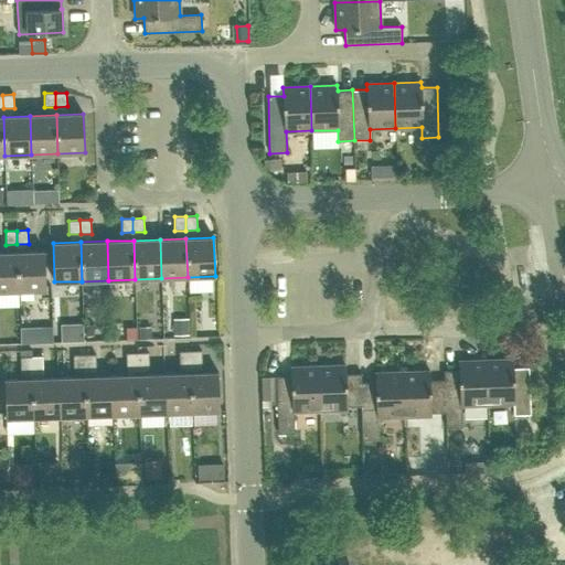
[(18,252),(0,253),(0,291),(19,291),(18,252)]
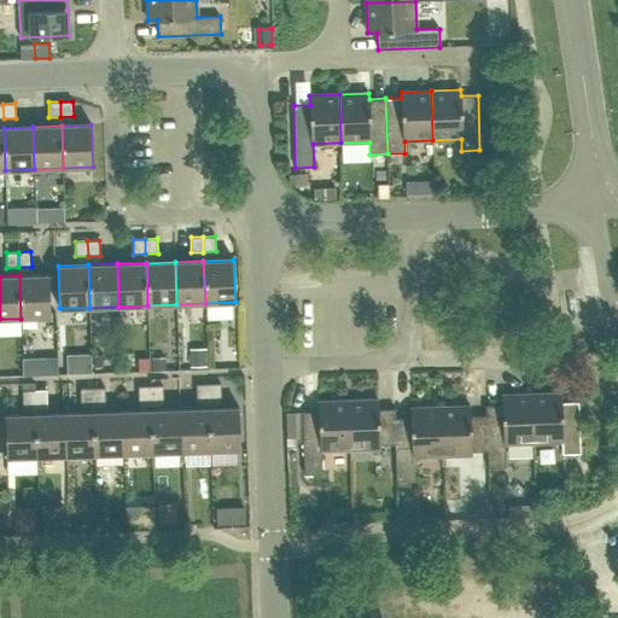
[(51,318),(48,275),(19,275),(21,319),(51,318)]
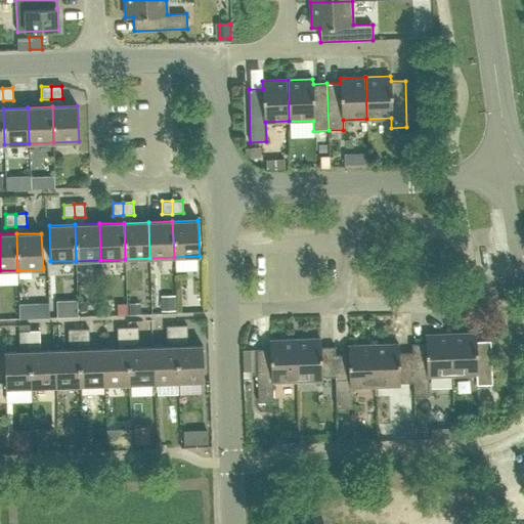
[(166,325),(166,339),(176,339),(176,325),(166,325)]
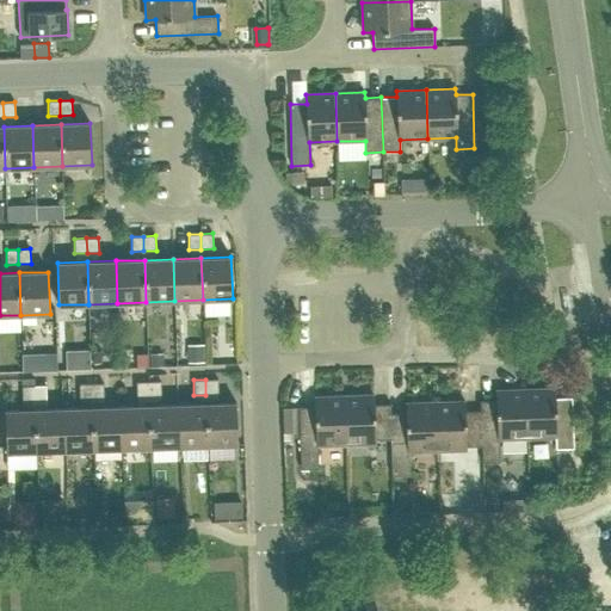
[(217,380),(205,380),(205,395),(218,394),(217,380)]
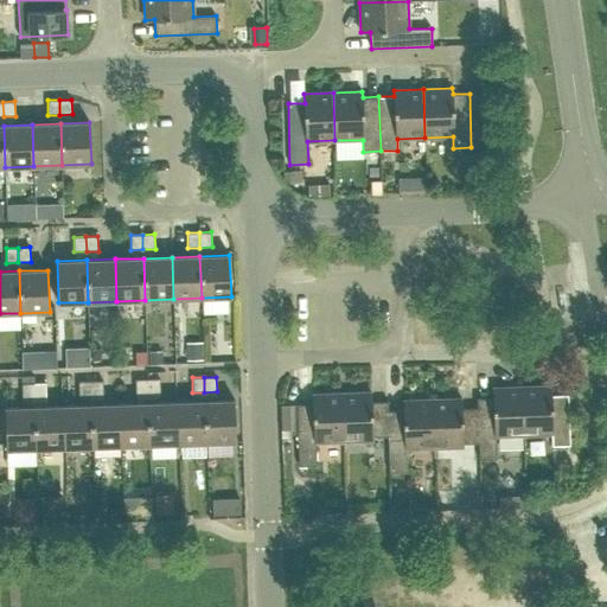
[(159,378),(147,379),(148,394),(160,394),(159,378)]
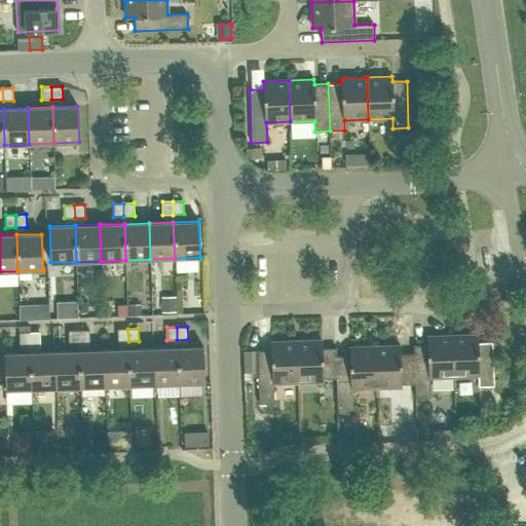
[(117,329),(117,342),(128,341),(127,329),(117,329)]
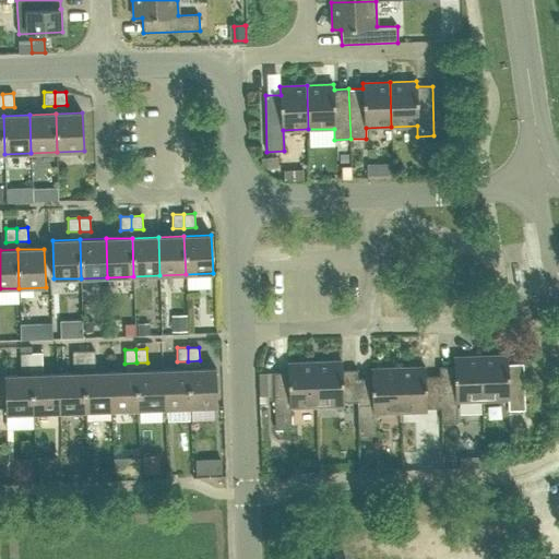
[(72,352),(73,365),(84,365),(83,351),(72,352)]
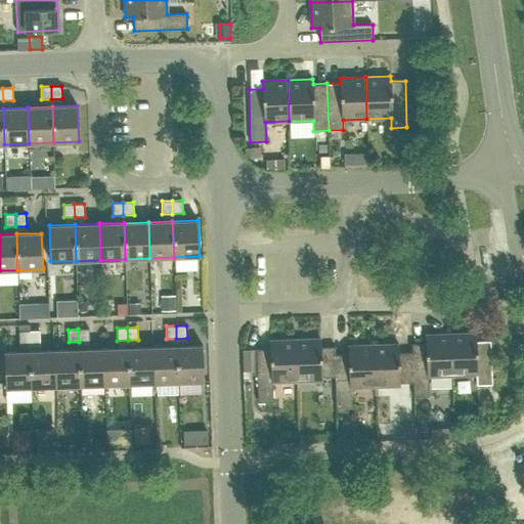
[(88,329),(78,329),(79,342),(89,342),(88,329)]
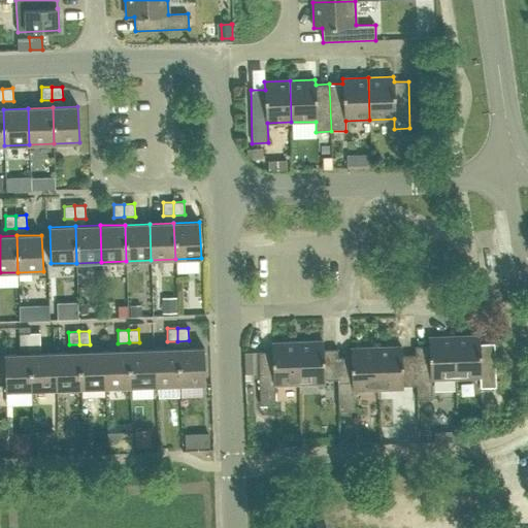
[(19,333),(20,347),(30,347),(30,333),(19,333)]
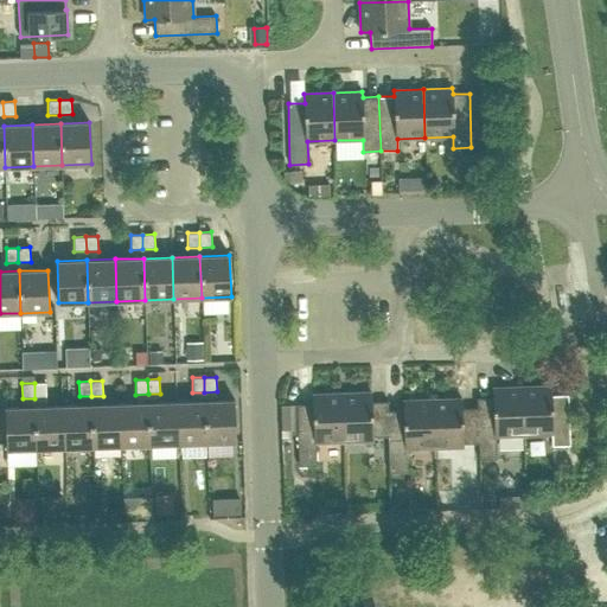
[(45,383),(34,383),(34,398),(46,397),(45,383)]
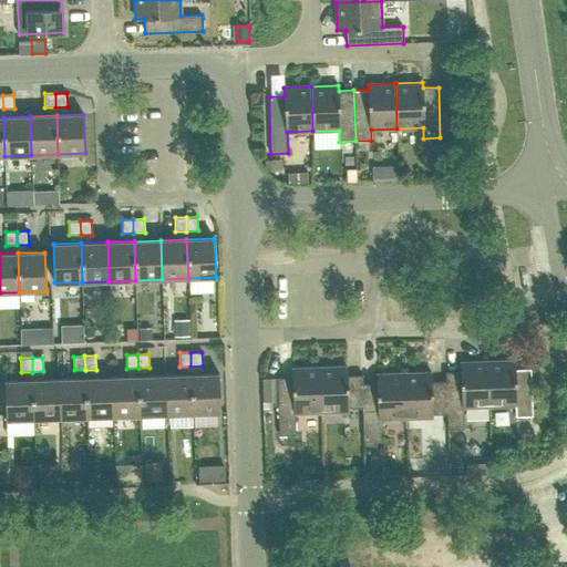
[(490,406),(515,405),(515,416),(533,416),(531,369),(515,369),(515,360),(487,361),(490,406)]
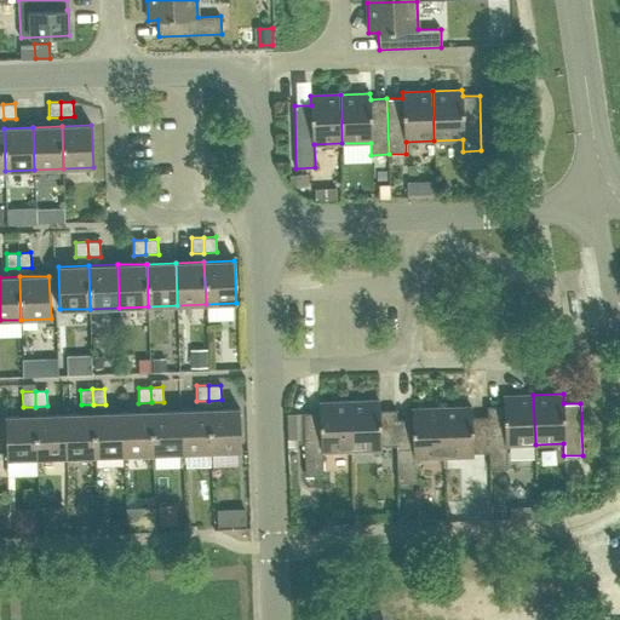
[(488,453),(489,469),(507,469),(506,446),(535,445),(533,395),(504,396),(504,406),(487,407),(487,417),(488,453)]
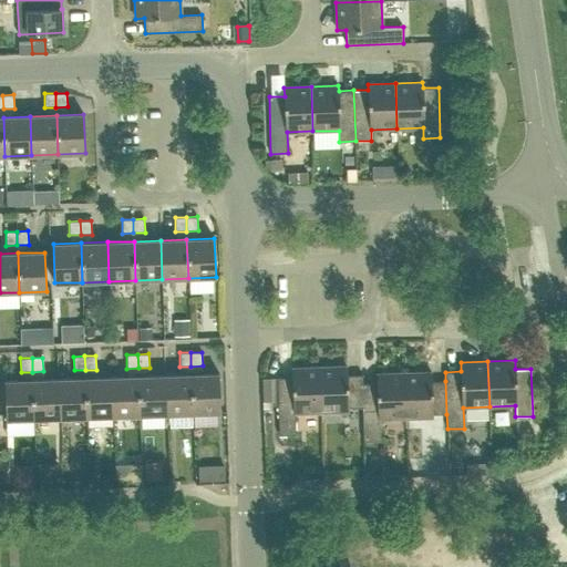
[(321,412),(348,411),(348,408),(362,408),(363,408),(362,383),(363,383),(362,374),(347,375),(347,367),(319,368),(321,412)]
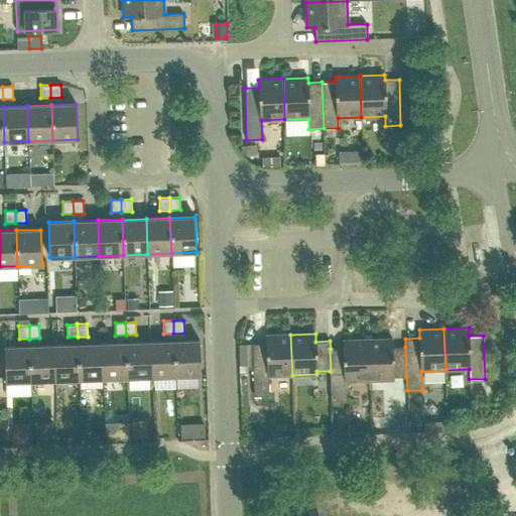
[(266,344),(252,344),(254,396),(269,395),(268,376),(292,375),(290,335),(266,335),(266,344)]
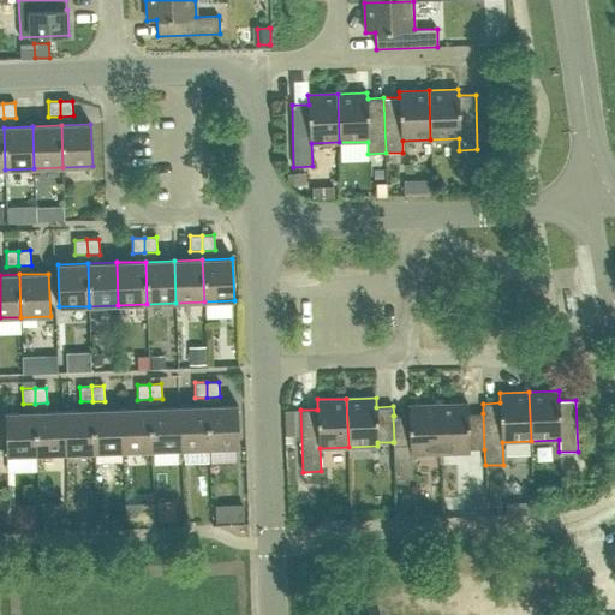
[(440,454),(470,453),(469,449),(484,449),(483,413),(467,413),(467,404),(439,405),(440,454)]
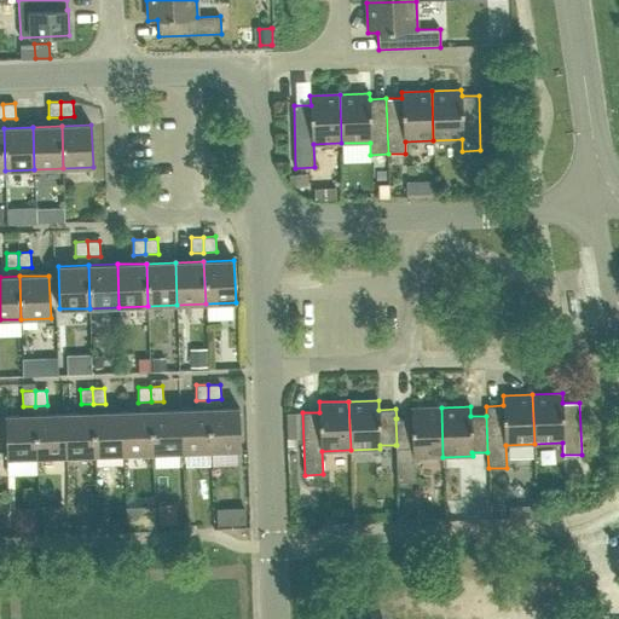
[(241,450),(239,408),(209,409),(210,451),(241,450)]
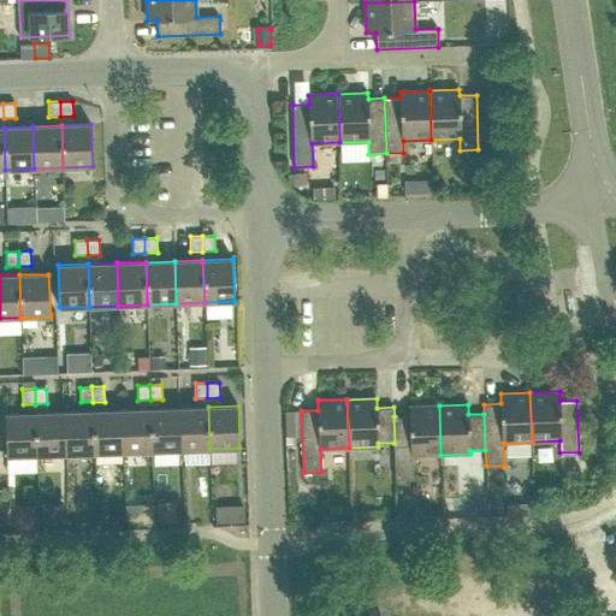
[(394,443),(395,479),(413,479),(413,455),(440,455),(439,406),(409,407),(409,416),(395,416),(394,416),(395,443),(394,443)]
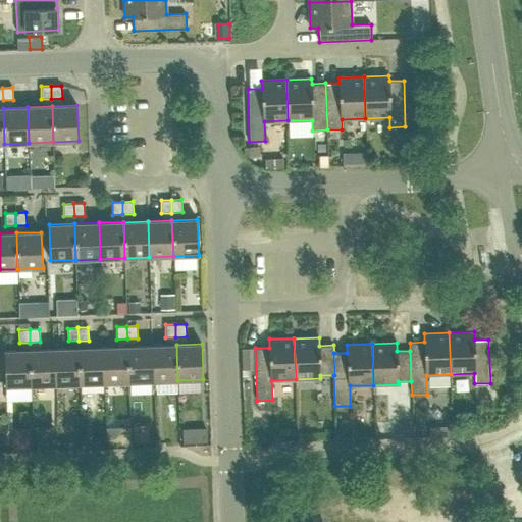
[(176,345),(152,346),(153,381),(177,380),(176,345)]
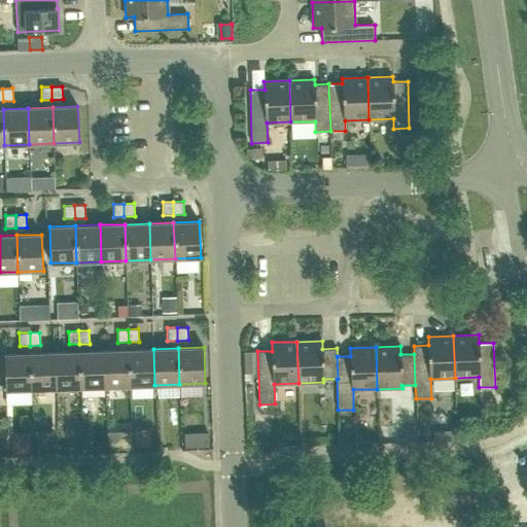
[(130,386),(154,385),(153,349),(129,350),(130,386)]
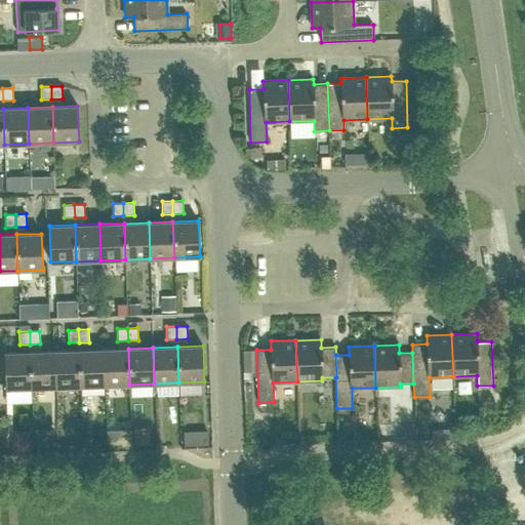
[(80,386),(105,386),(104,349),(79,350),(80,386)]
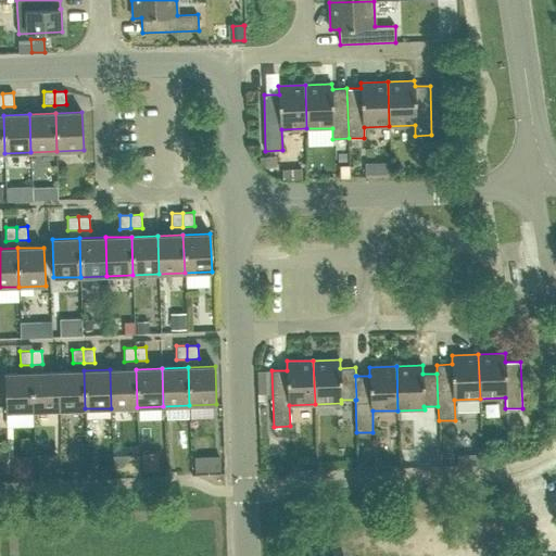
[(136,369),(110,369),(111,408),(137,407),(136,369)]
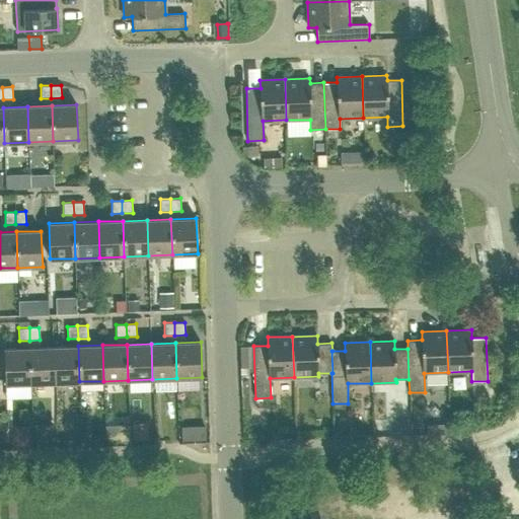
[(78,346),(54,347),(55,382),(79,381),(78,346)]
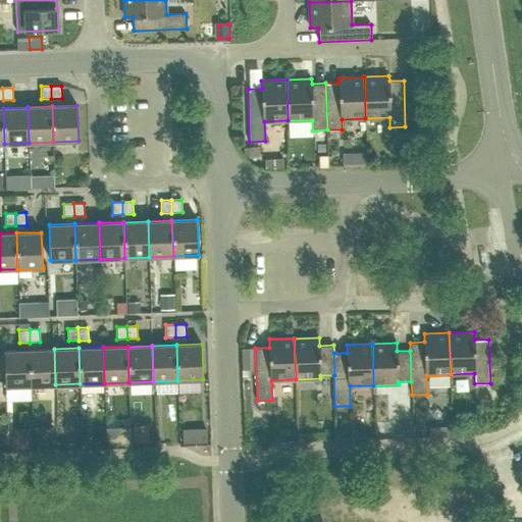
[(54,349),(30,350),(31,385),(55,384),(54,349)]
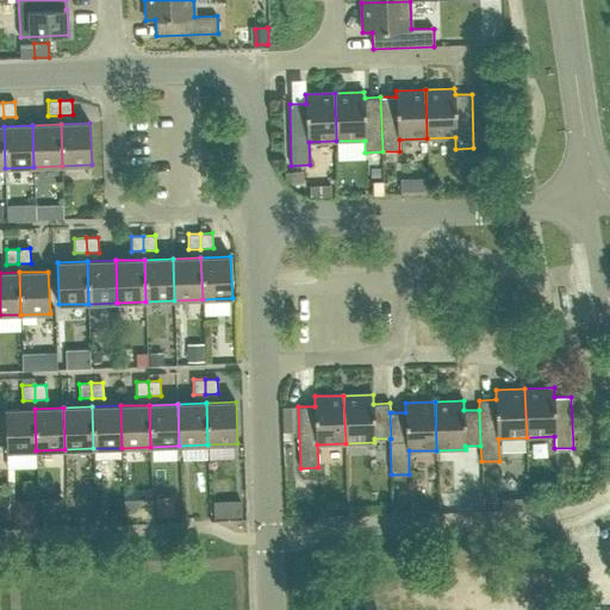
[(6,452),(36,450),(35,409),(5,410),(6,452)]
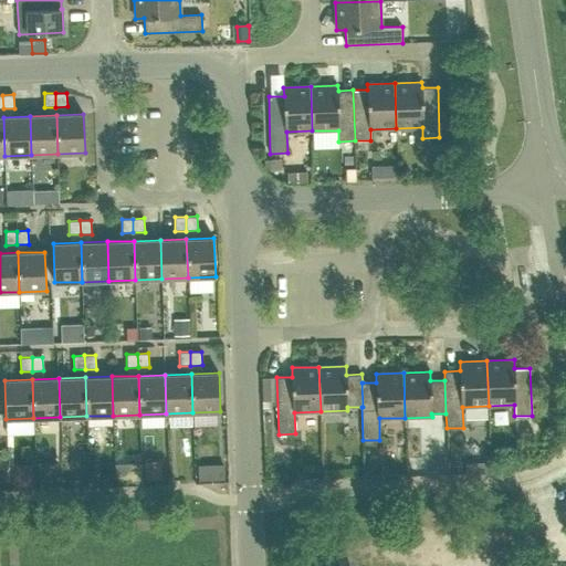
[(124,464),(114,464),(115,483),(125,482),(124,464)]
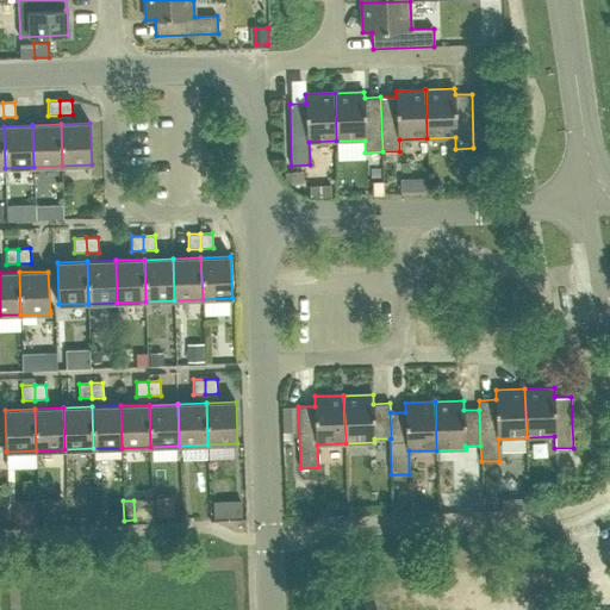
[(173,500),(154,500),(155,518),(173,518),(173,500)]
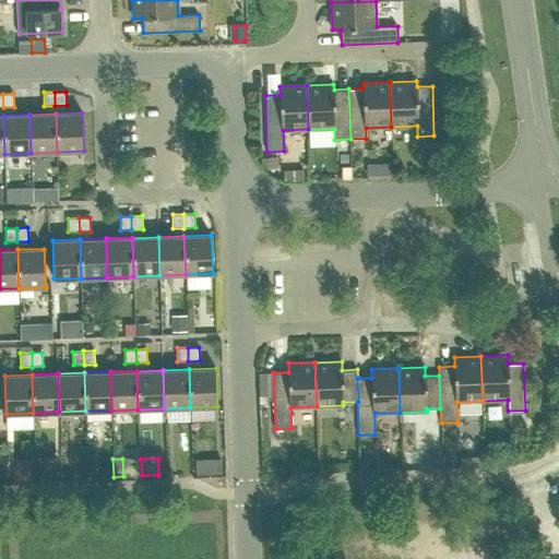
[(221,459),(212,460),(212,475),(221,474),(221,459)]
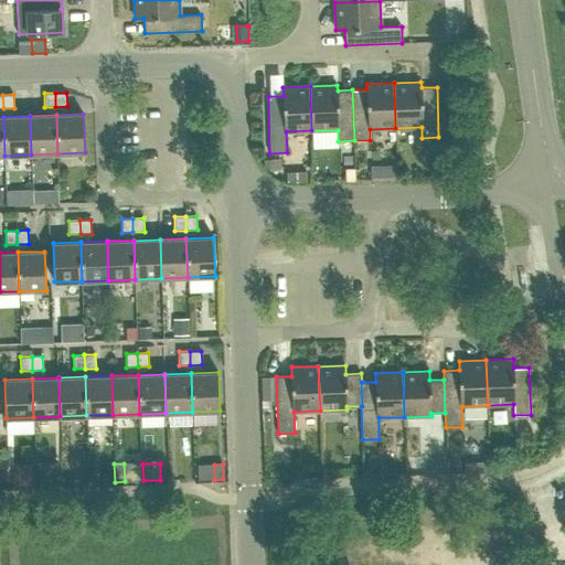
[(32,468),(11,468),(12,490),(33,489),(32,468)]
